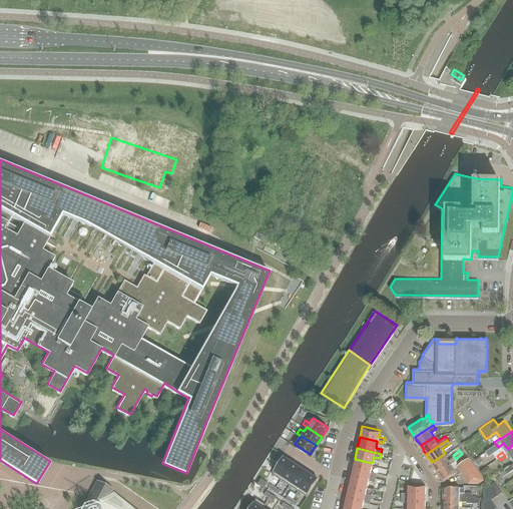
[(437,469),(438,470),(451,461),(451,462),(455,459),(453,455),(449,458),(445,453),(432,462),(434,465),(434,466),(435,469),(437,469)]
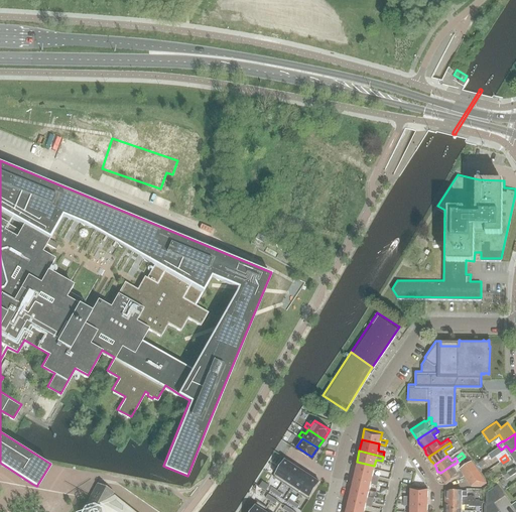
[(284,457),(273,474),(282,480),(293,463),(284,457)]
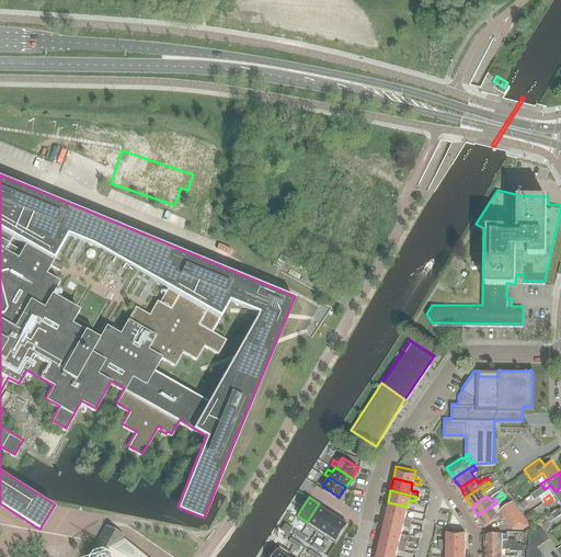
[(512,525),(523,525),(529,522),(512,498),(506,502),(500,507),(505,514),(512,525)]
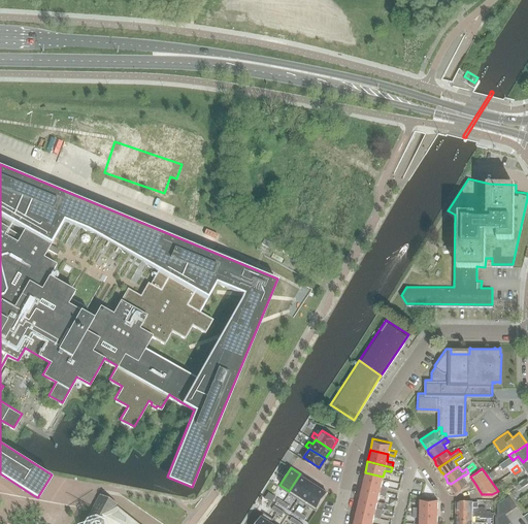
[(387,489),(388,485),(382,483),(383,477),(365,472),(362,483),(387,489)]
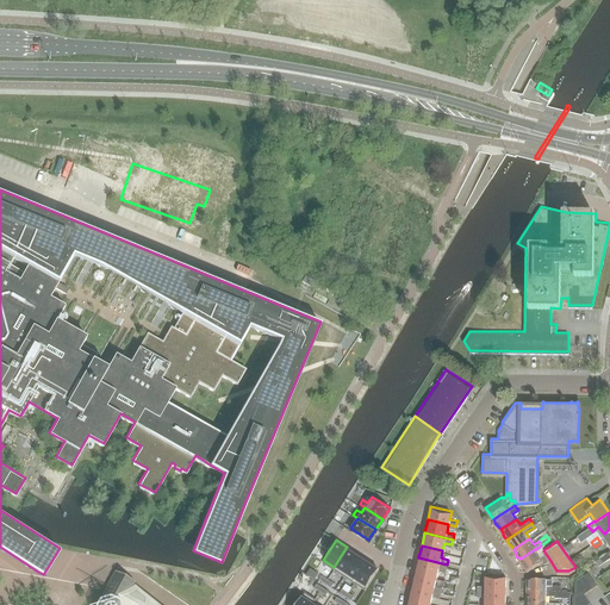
[(347,547),(334,567),(344,573),(358,553),(347,547)]
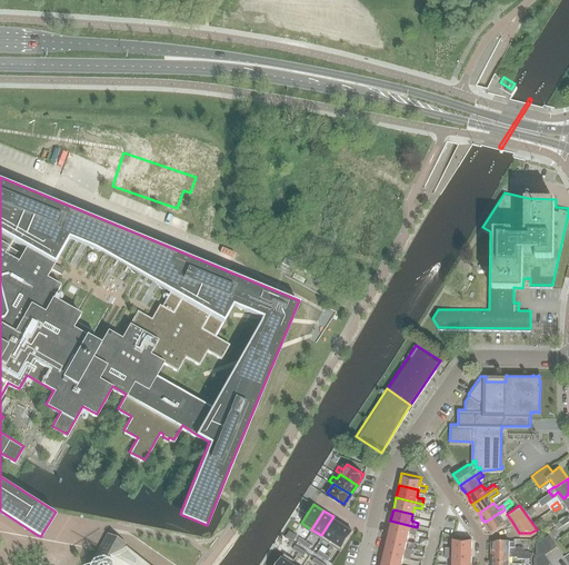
[(563,523),(568,518),(568,511),(559,517),(562,523),(563,523)]
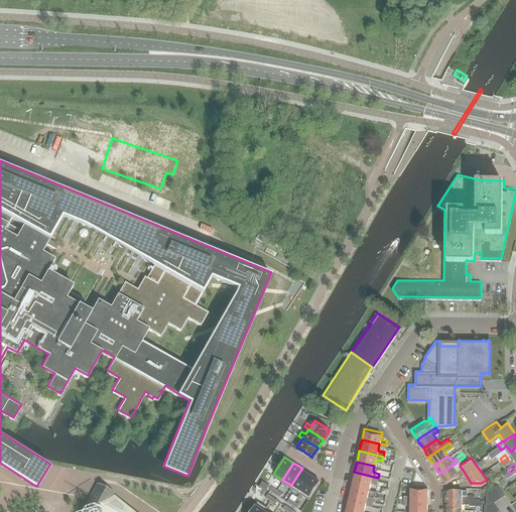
[(444,480),(445,481),(459,473),(461,475),(465,473),(460,466),(459,466),(460,467),(457,469),(454,465),(454,464),(440,473),(442,476),(441,477),(443,480),(444,480)]
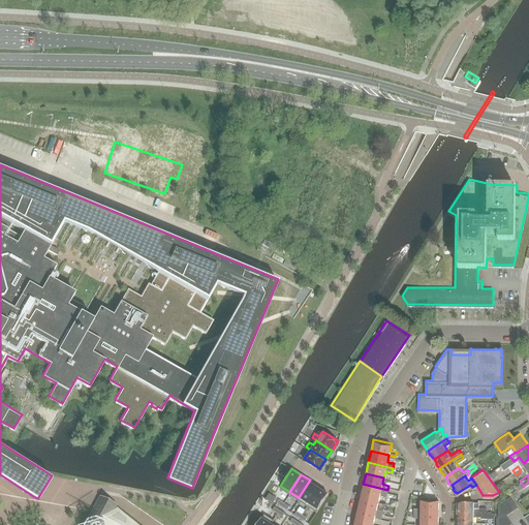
[(310,480),(299,497),(307,503),(318,486),(310,480)]
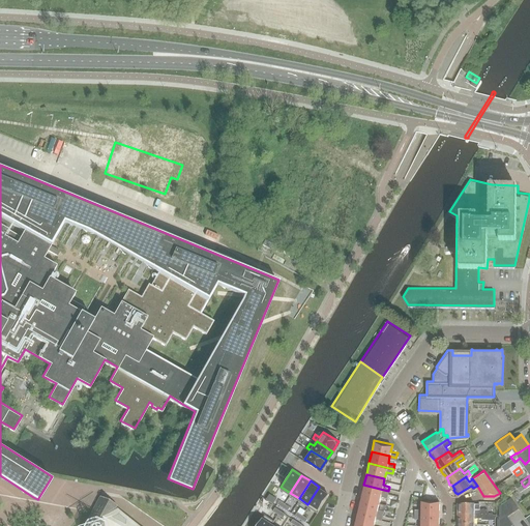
[(379,500),(381,494),(387,495),(388,491),(363,485),(361,496),(379,500)]
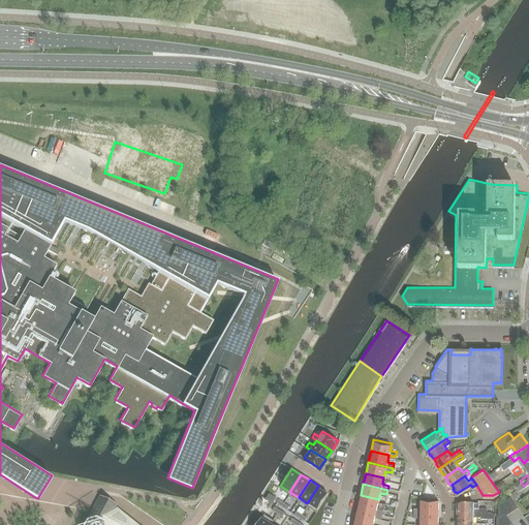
[(318,486),(307,503),(316,508),(316,510),(328,492),(318,486)]
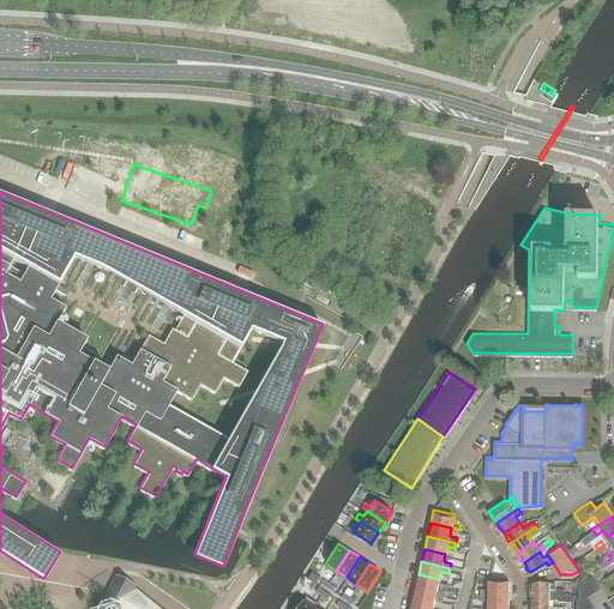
[(100,601),(102,602),(98,607),(97,608),(163,608),(143,592),(143,591),(133,584),(136,582),(115,571),(100,601)]
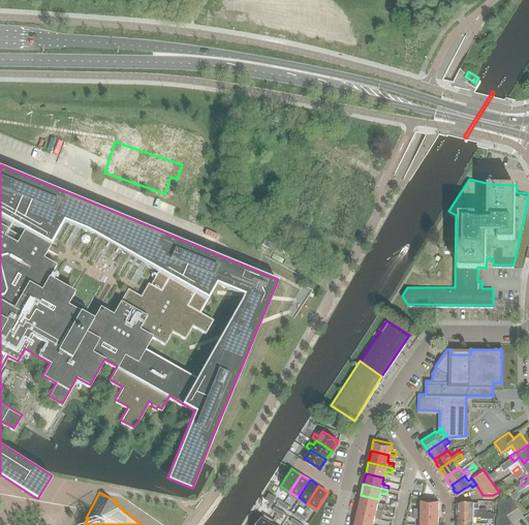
[(382,512),(383,507),(377,506),(378,499),(361,495),(358,506),(382,512)]
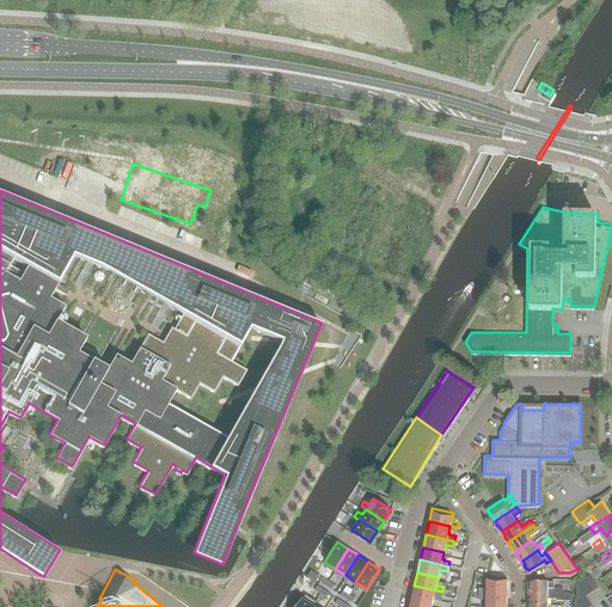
[(599,584),(589,572),(583,576),(593,588),(599,584)]
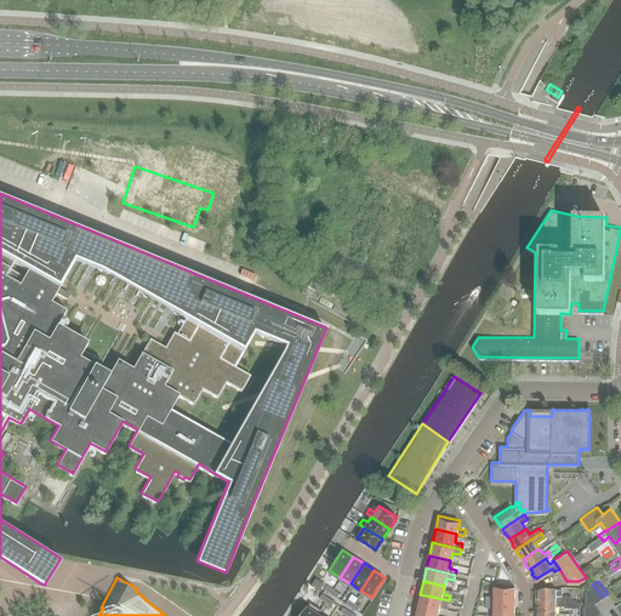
[(602,597),(592,585),(586,588),(596,602),(602,597)]
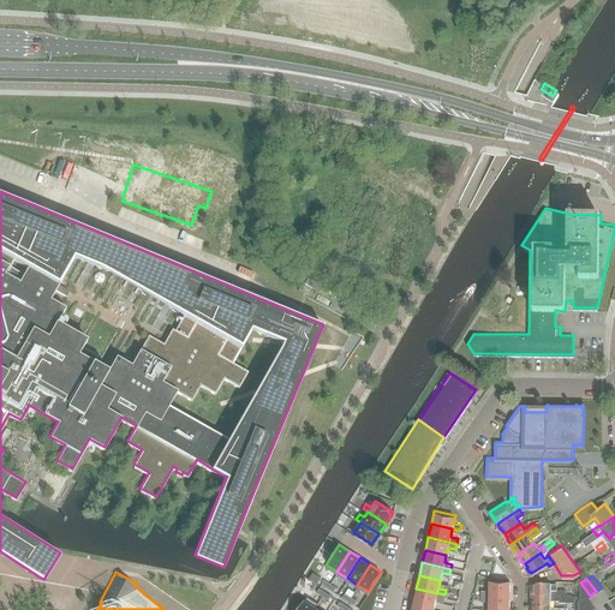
[(509,594),(511,580),(489,580),(489,588),(481,588),(481,593),(509,594)]
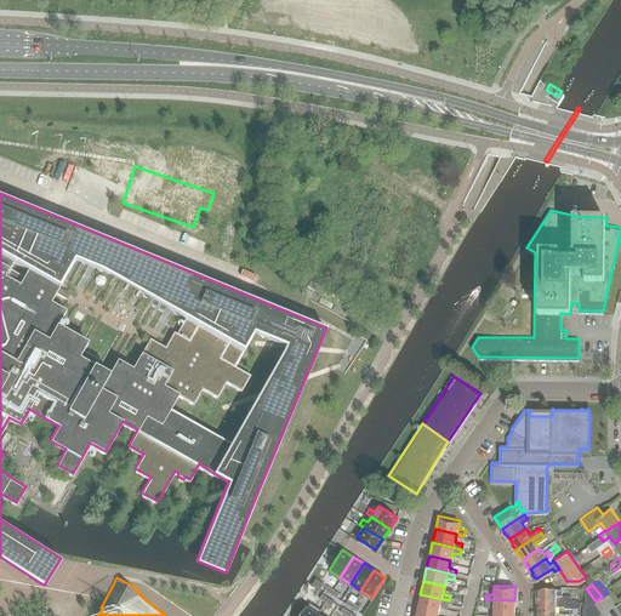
[(556,593),(556,587),(537,587),(537,588),(536,588),(535,595),(536,595),(536,599),(570,600),(570,599),(570,593),(556,593)]
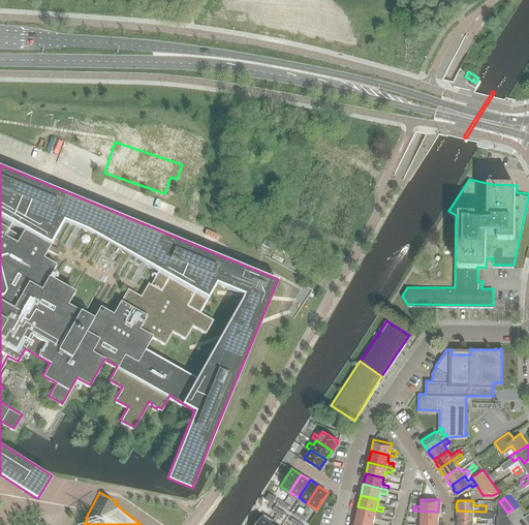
[(507,513),(499,501),(498,502),(498,510),(496,516),(496,524),(498,524),(509,517),(506,513),(507,513)]
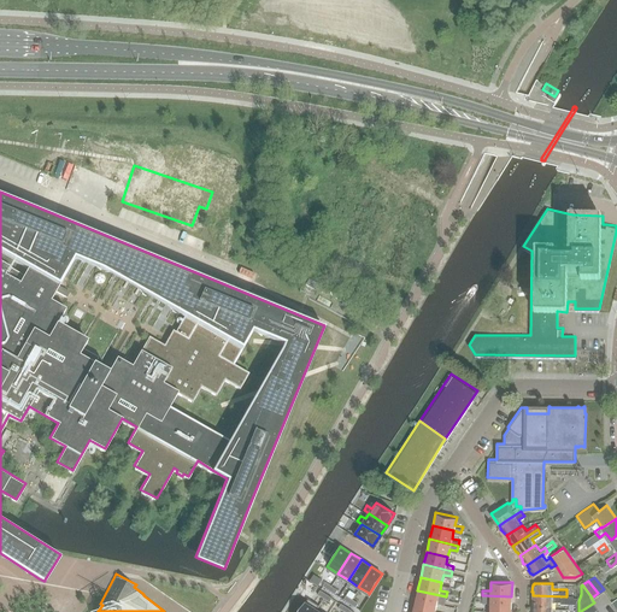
[(435,608),(438,600),(445,602),(446,596),(417,590),(415,604),(435,608)]
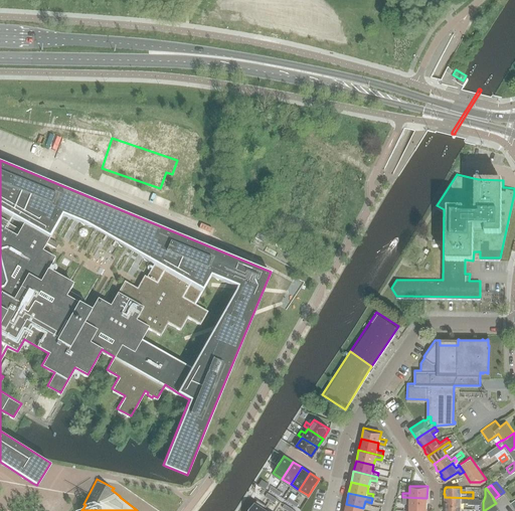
[(256,497),(247,510),(260,510),(266,503),(256,497)]
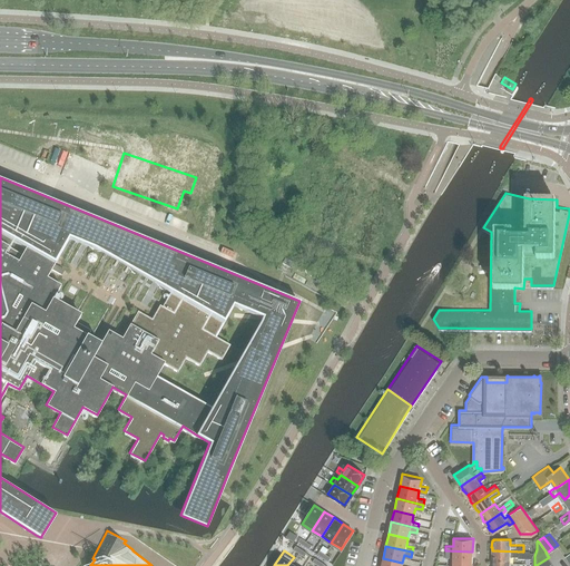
[(445,550),(445,556),(452,556),(452,563),(472,564),(472,552),(445,550)]
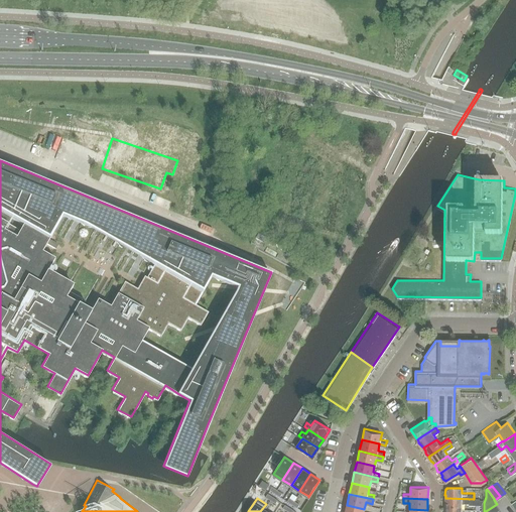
[(474,499),(445,498),(445,501),(444,500),(444,506),(445,507),(462,508),(462,502),(469,502),(469,503),(482,503),(482,502),(484,498),(474,498),(474,499)]
